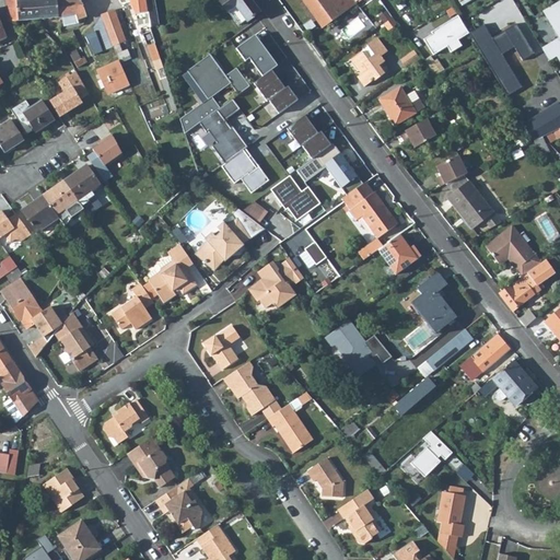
[(6,0),(7,6),(9,20),(10,22),(39,20),(37,0),(6,0)]
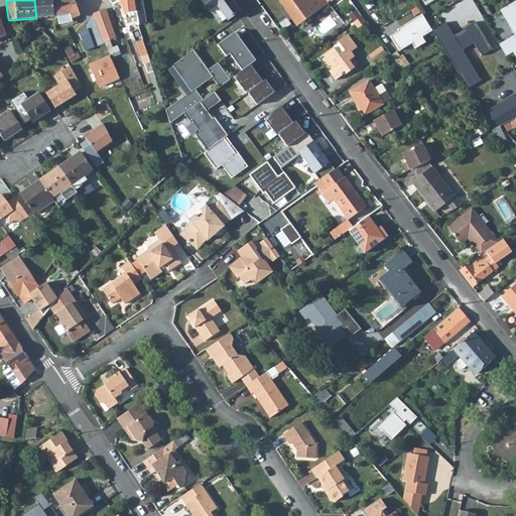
[(53,9),(52,0),(34,0),(36,18),(46,17),(47,25),(58,24),(58,25),(73,21),(72,18),(69,7),(53,9)]
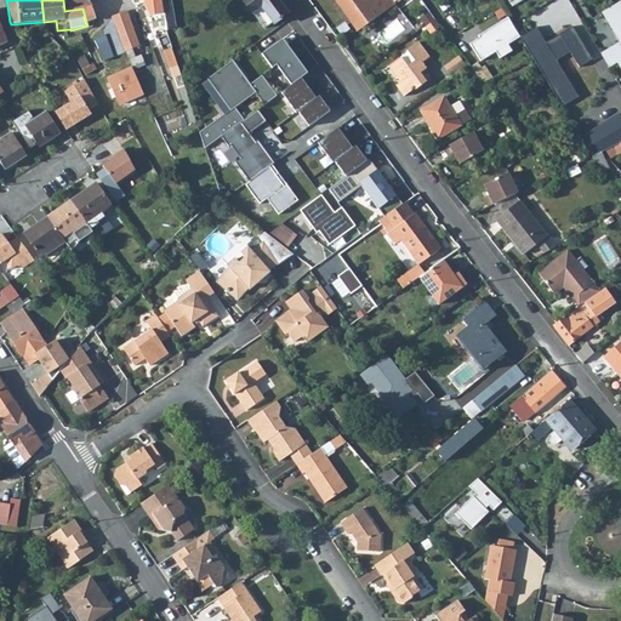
[(80,0),(63,0),(64,11),(83,9),(80,0)]
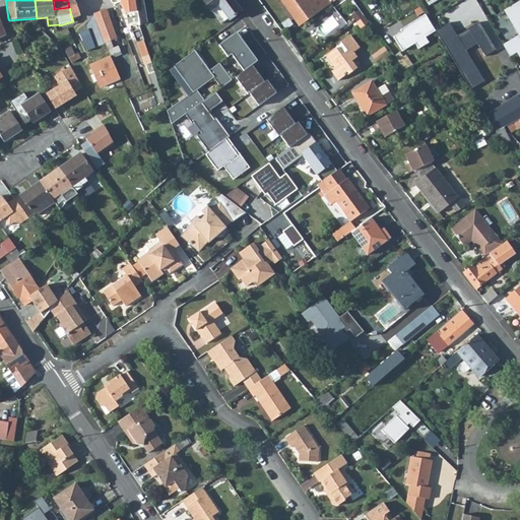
[(80,15),(74,0),(67,0),(69,7),(72,18),(80,15)]
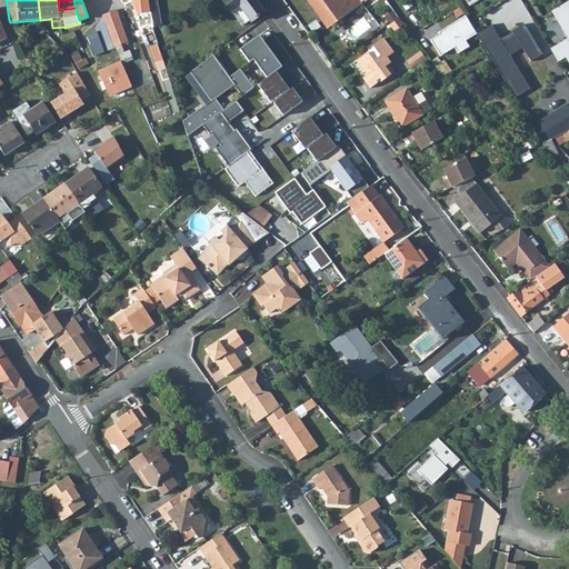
[(149,12),(147,0),(132,0),(133,6),(138,13),(149,12)]
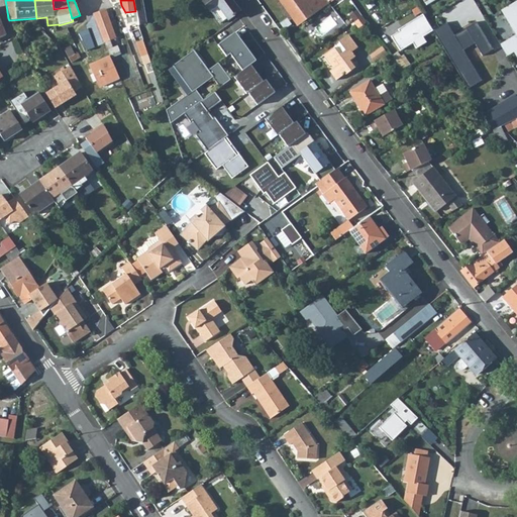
[(133,0),(138,25),(146,23),(141,0),(133,0)]
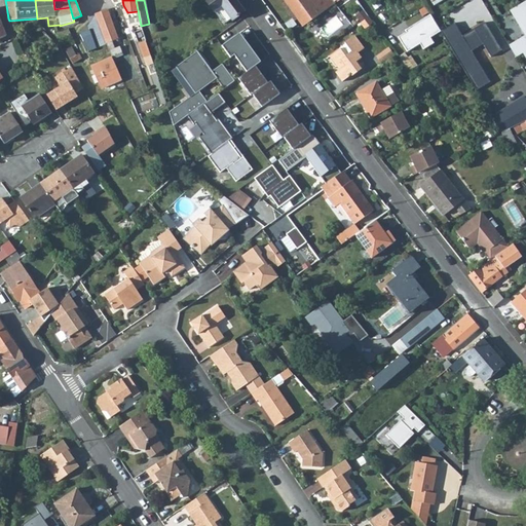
[(232,20),(243,11),(235,0),(204,0),(213,11),(215,10),(224,24),(231,19),(232,20)]
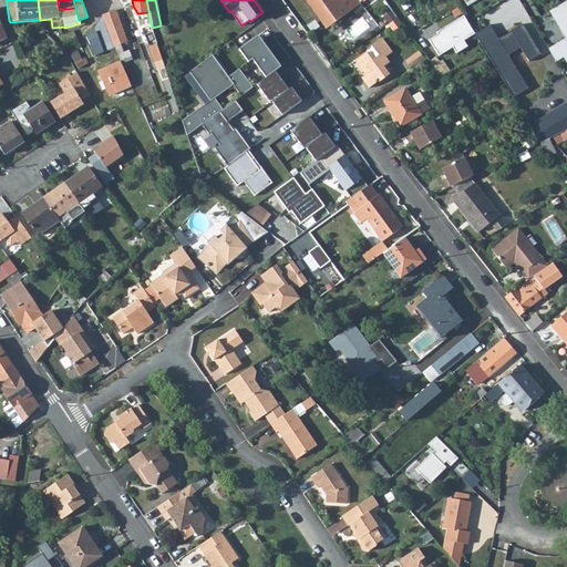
[(306,0),(320,20),(325,17),(311,0),(306,0)]
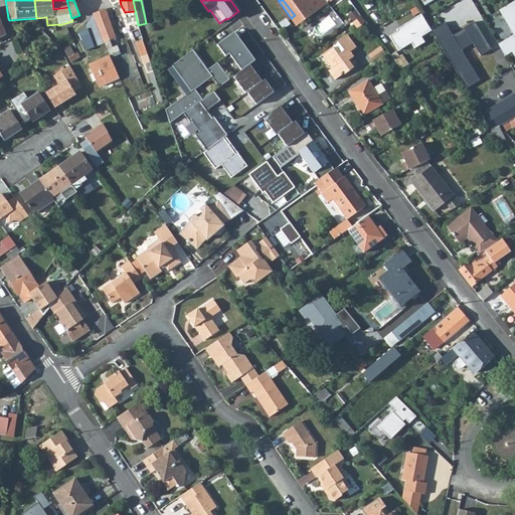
[(315,13),(327,4),(326,2),(324,0),(283,0),(295,15),(291,18),(297,25),(309,17),(306,12),(312,8),(315,13)]
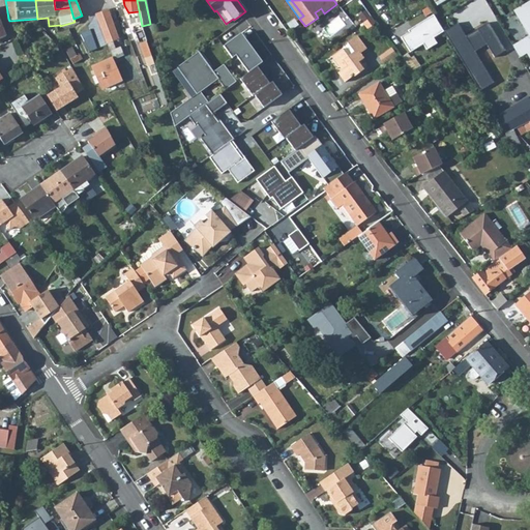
[(529,0),(514,10),(529,36),(529,35),(529,39),(529,40),(527,37),(517,45),(523,55),(526,52),(529,58),(529,0)]
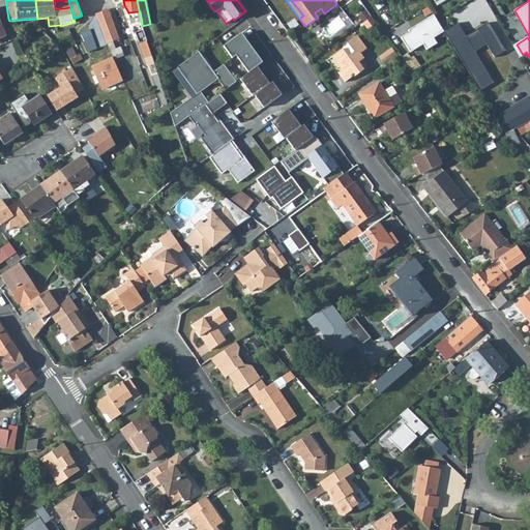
[(315,12),(318,18),(324,13),(321,8),(315,12)]
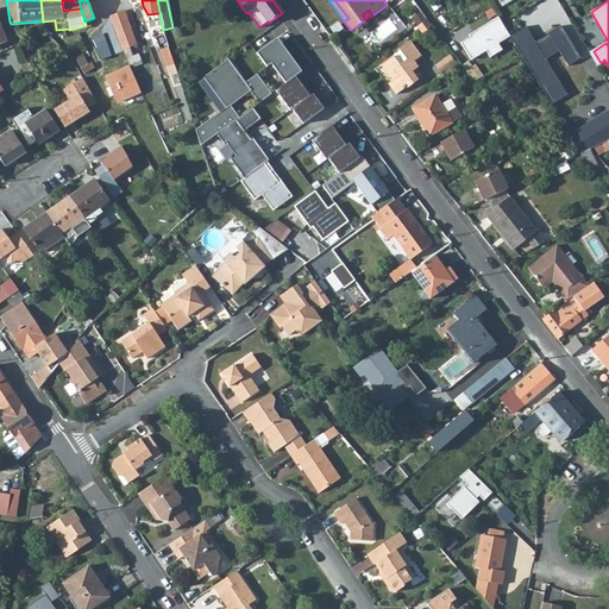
[(129,48),(136,45),(124,11),(110,16),(111,18),(113,25),(123,51),(131,68),(143,63),(139,54),(132,56),(129,48)]
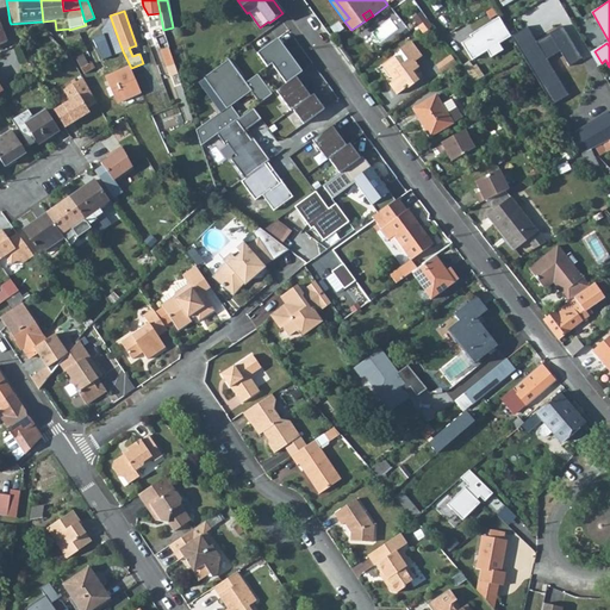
[(499,44),(510,37),(498,17),(470,35),(471,37),(461,43),(472,61),(486,51),(490,57),(503,50),(499,44)]
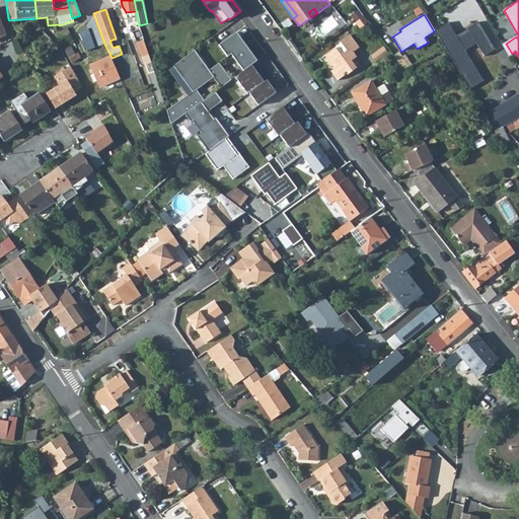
[(94,15),(86,25),(96,21),(94,15)]
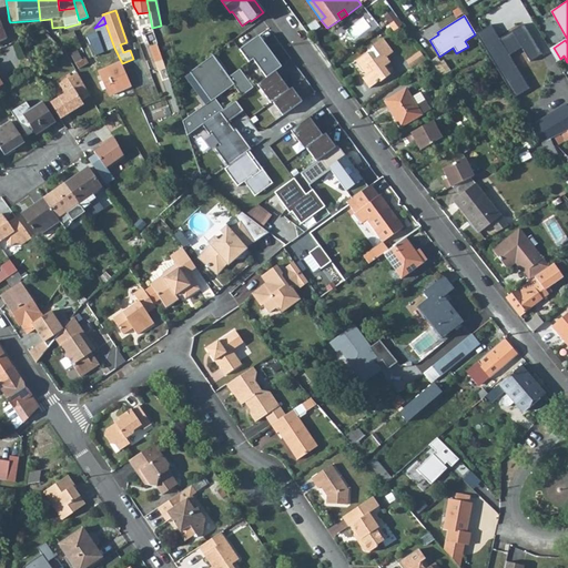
[(393,30),(403,22),(398,17),(388,24),(393,30)]
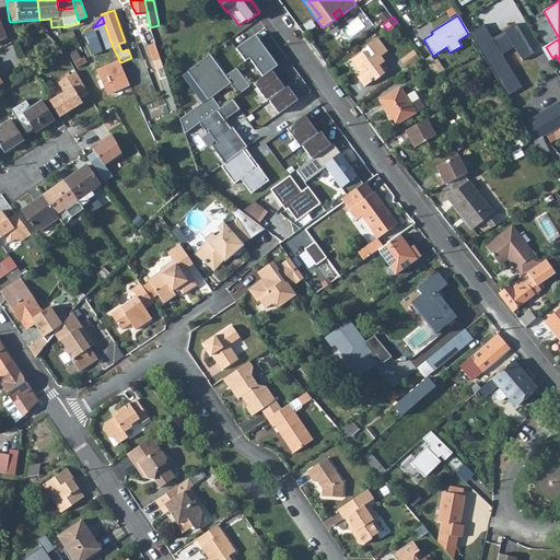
[(94,55),(113,47),(104,23),(93,27),(95,31),(84,34),(94,55)]
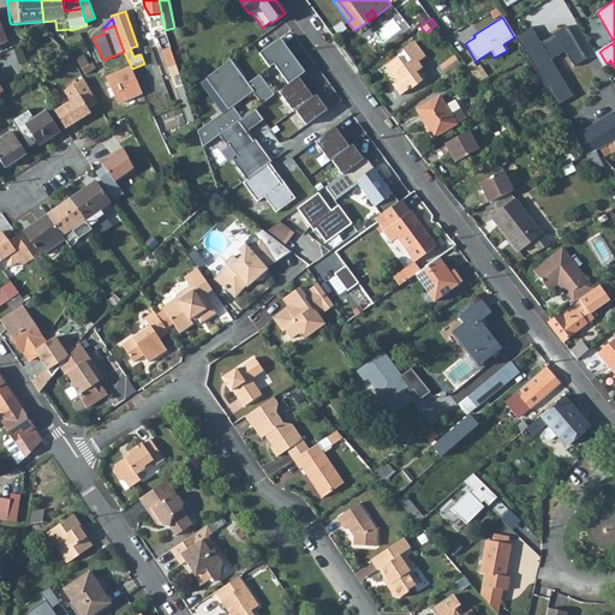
[(567,27),(541,42),(539,42),(542,46),(537,49),(525,30),(515,37),(557,106),(573,96),(551,60),(565,52),(574,67),(587,59),(567,27)]
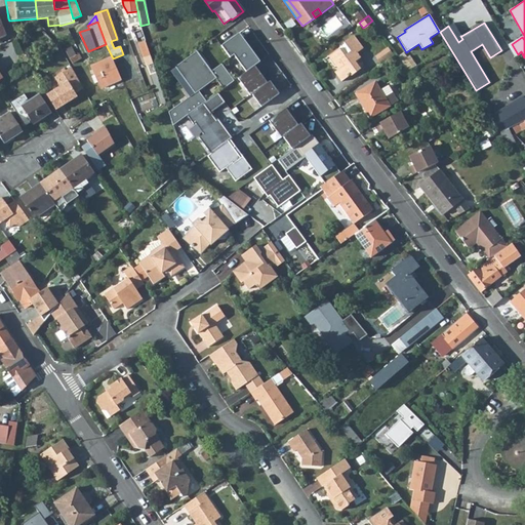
[(461,36),(453,23),(448,26),(458,42),(462,39),(460,36),(461,36)]
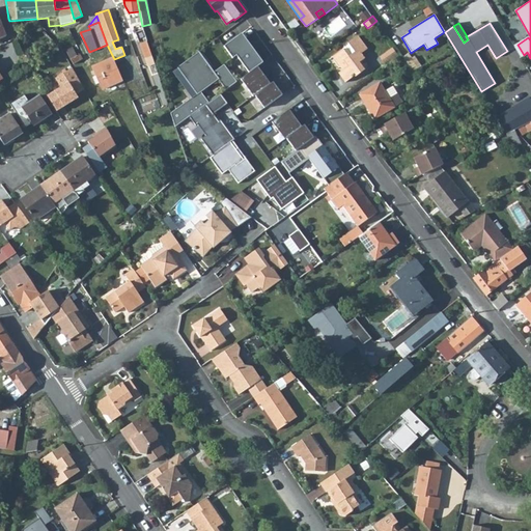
[(243,34),(242,35),(262,64),(263,63),(243,34)]
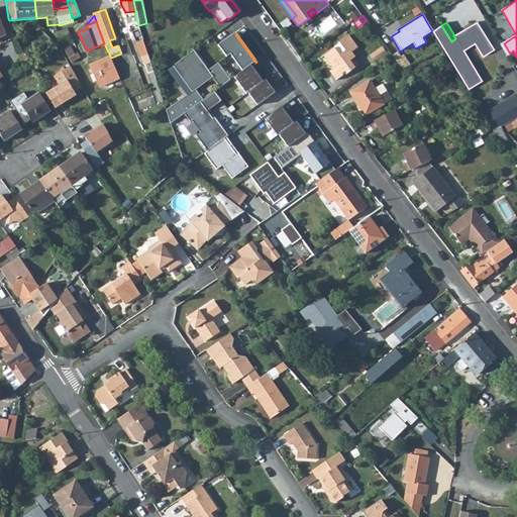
[(235,34),(218,46),(227,59),(231,56),(232,55),(244,72),(254,64),(255,63),(235,34)]
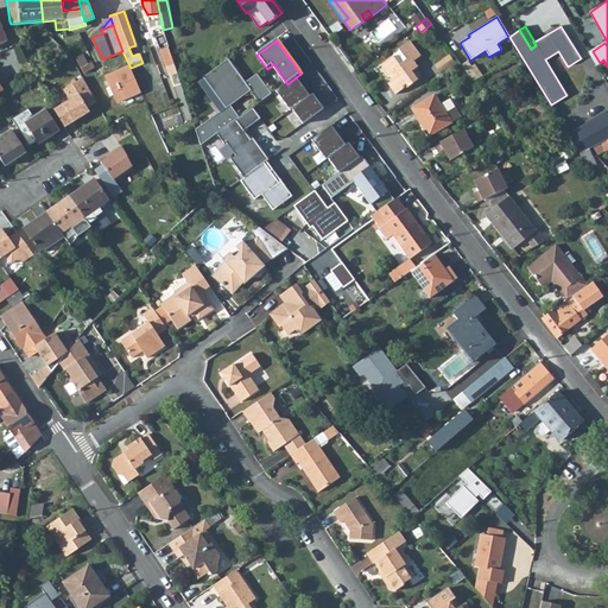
[(413,62),(420,56),(410,42),(399,49),(400,51),(381,64),(390,76),(396,71),(399,75),(392,80),(388,83),(396,94),(406,87),(407,88),(417,80),(411,71),(417,68),(413,62)]
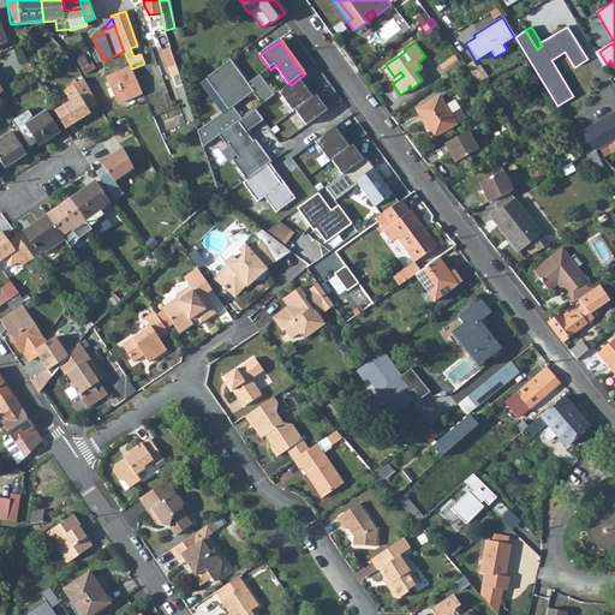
[(163,51),(168,67),(177,65),(171,48),(163,51)]
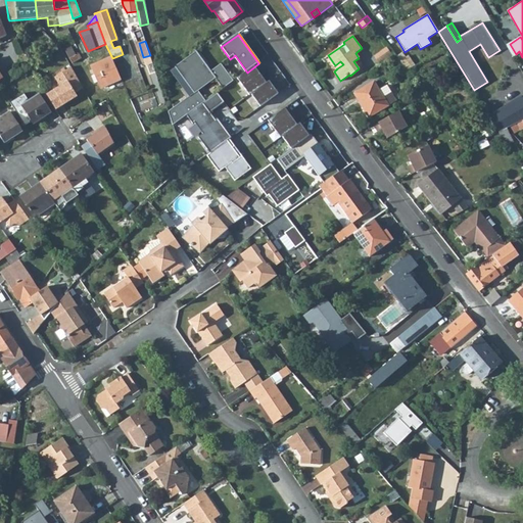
[(510,44),(507,46),(513,55),(516,54),(510,44)]
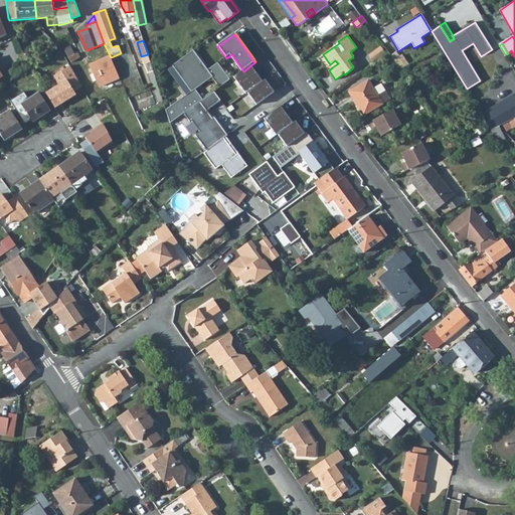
[(68,57),(74,54),(70,45),(63,48),(68,57)]
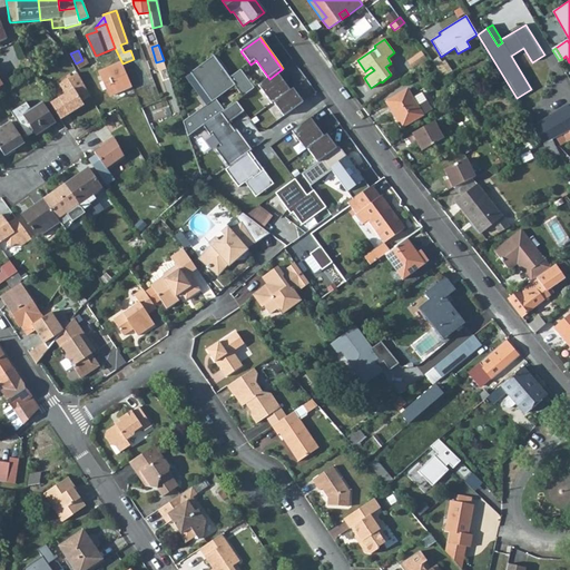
[(421,51),(409,60),(413,67),(425,57),(421,51)]
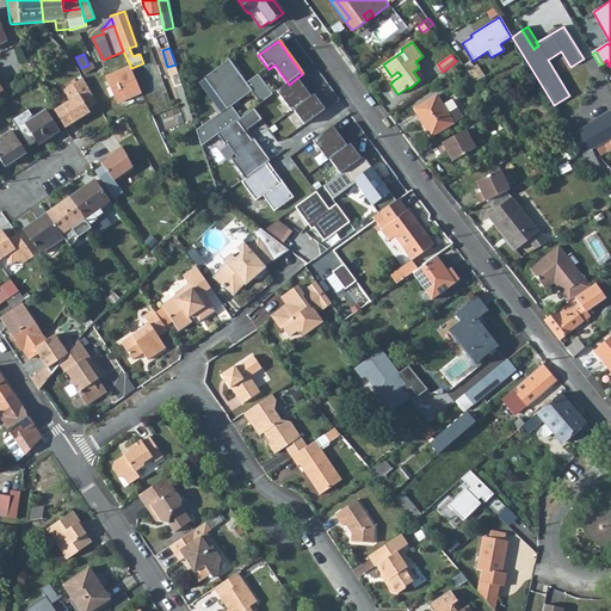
[(230,60),(208,76),(220,93),(216,96),(227,109),(197,131),(202,147),(241,119),(232,107),(252,93),(260,104),(273,96),(259,75),(247,85),(245,86),(240,78),(241,76),(230,60)]
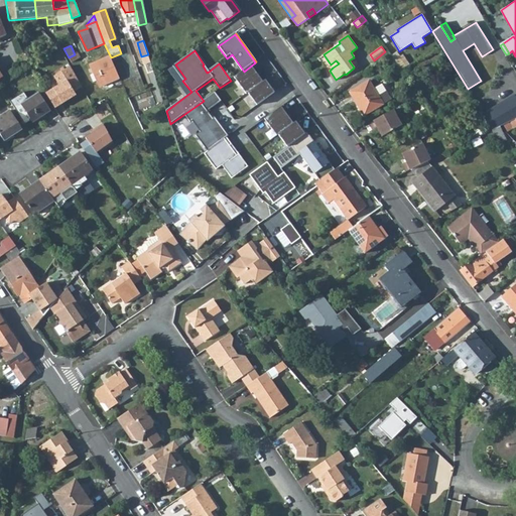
[(69,57),(72,62),(81,57),(78,52),(75,54),(69,57)]
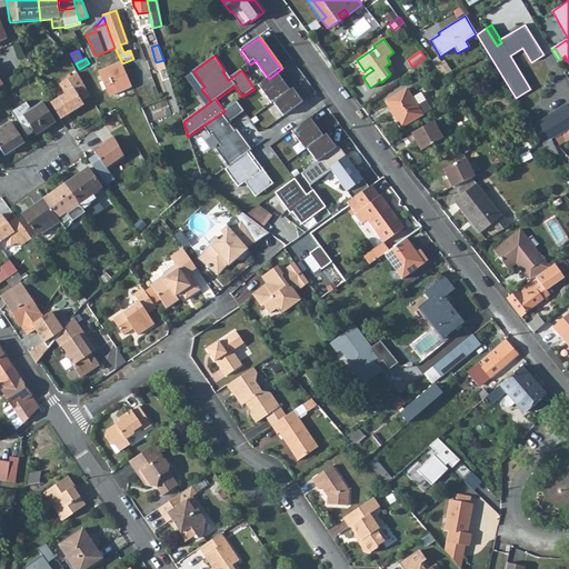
[(256,60),(255,61),(268,79),(269,79),(256,60)]
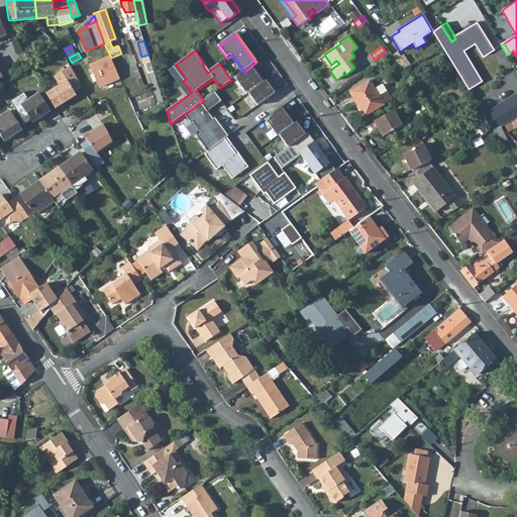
[(99,87),(119,78),(109,57),(90,65),(93,74),(90,75),(93,82),(97,81),(99,87)]
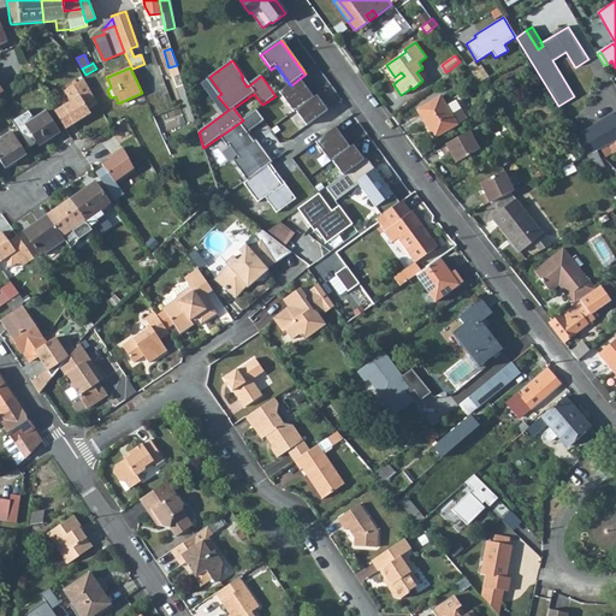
[(290,86),(279,93),(295,113),(296,112),(307,126),(329,112),(318,96),(314,99),(309,92),(306,88),(309,84),(303,76),(291,86),(290,86)]
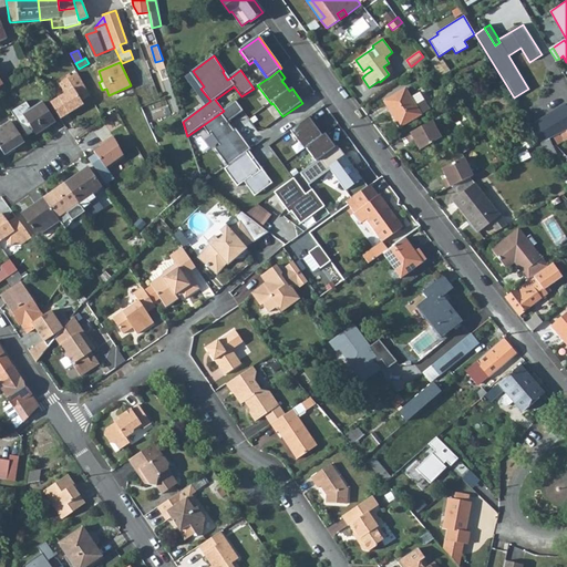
[(193,71),(189,73),(200,89),(204,86),(193,71)]
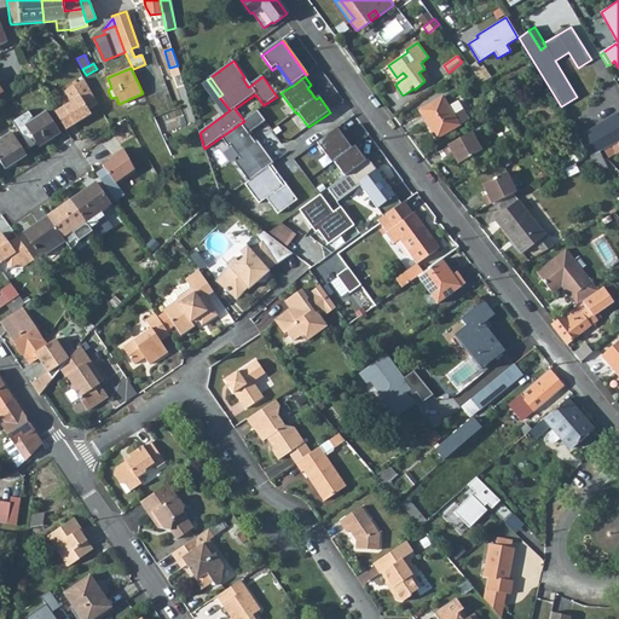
[(67,129),(91,114),(88,110),(98,104),(84,79),(64,91),(70,102),(55,111),(67,129)]
